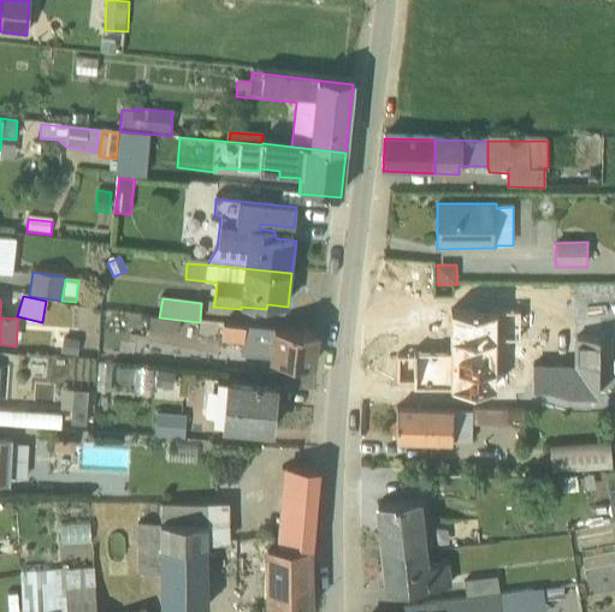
[(178,324),(151,320),(148,332),(177,336),(178,324)]
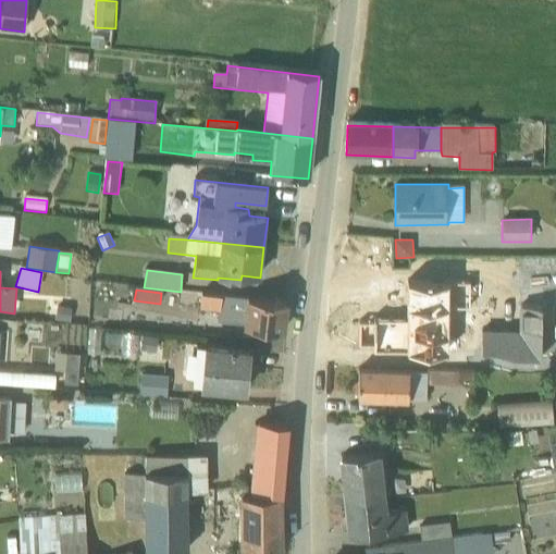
[(286,305),(202,295),(200,311),(219,314),(218,323),(243,325),(243,328),(283,333),(286,305)]
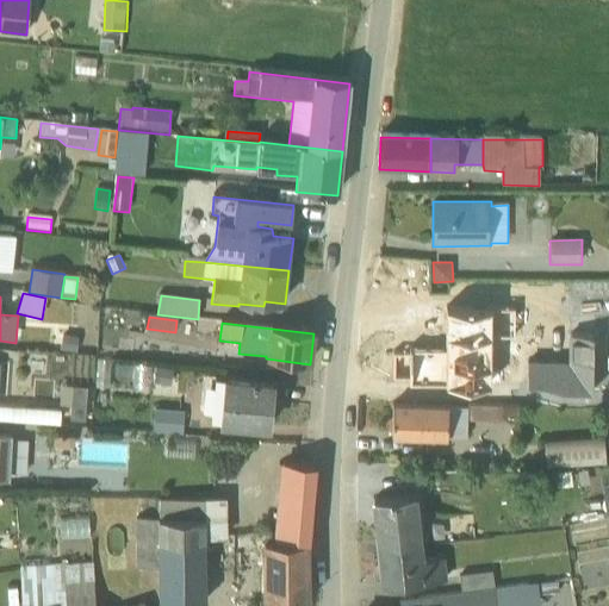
[(412,361),(412,325),(359,324),(359,360),(412,361)]
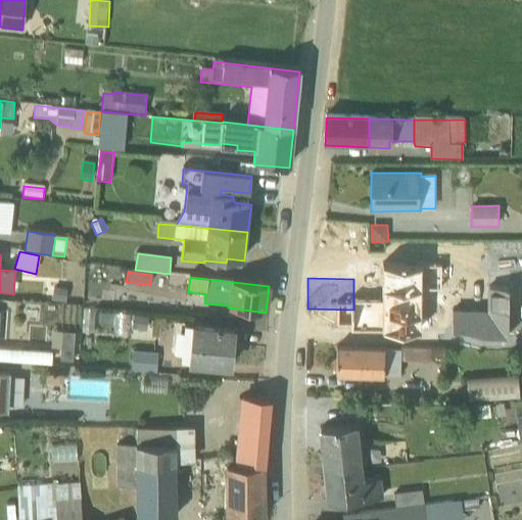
[(53,289),(51,301),(65,303),(67,291),(53,289)]
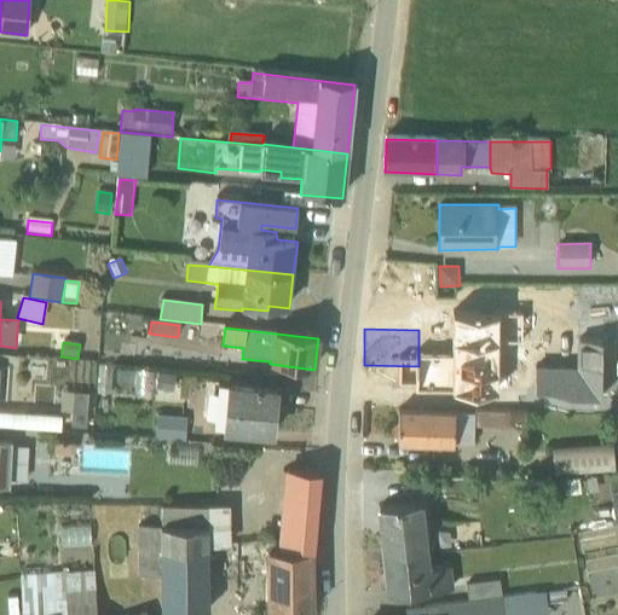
[(113,366),(99,366),(98,394),(111,395),(113,366)]
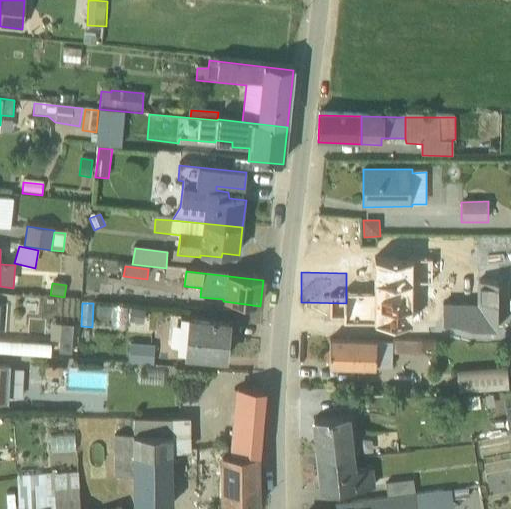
[(128,322),(142,325),(145,312),(131,309),(128,322)]
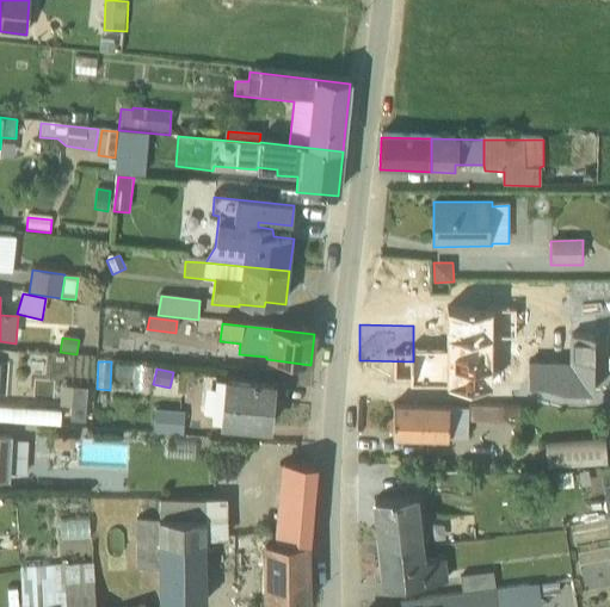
[(216,382),(211,422),(220,425),(220,427),(270,432),(276,384),(275,384),(225,378),(223,383),(216,382)]
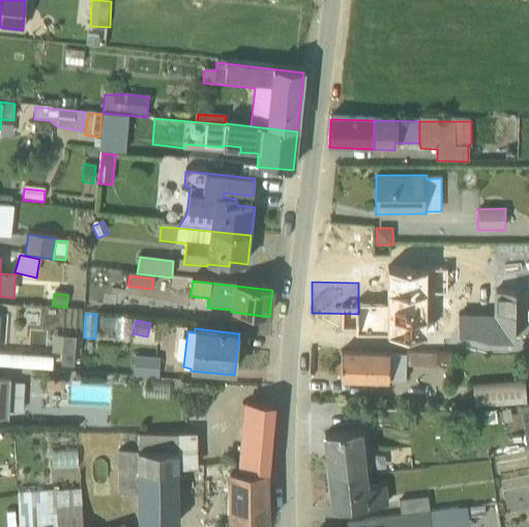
[(61,367),(74,368),(76,339),(54,338),(52,353),(62,354),(61,367)]
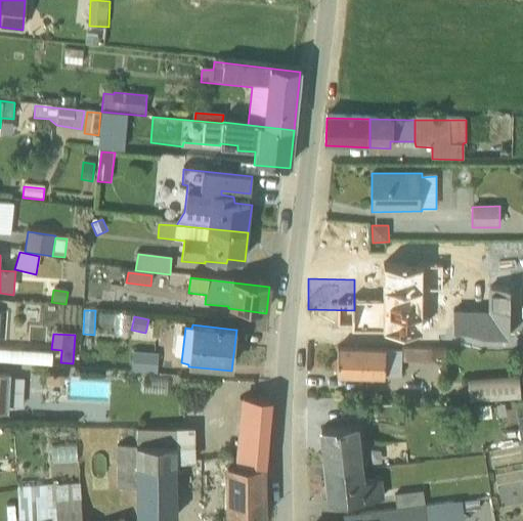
[(445,363),(446,350),(402,349),(402,351),(385,351),(384,349),(338,348),(336,378),(383,379),(384,377),(401,378),(403,363),(445,363)]
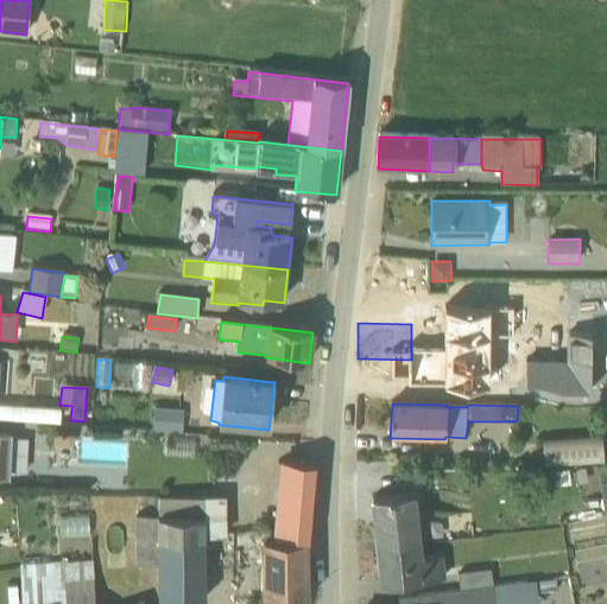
[(62,409),(0,405),(0,418),(61,424),(62,409)]
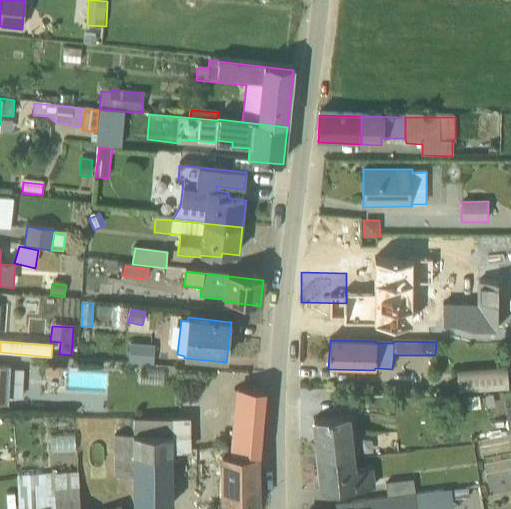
[(155,346),(129,344),(128,363),(153,365),(155,346)]
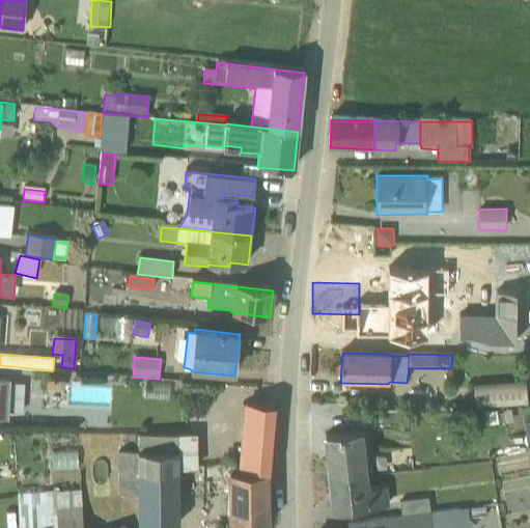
[(528,377),(475,379),(476,400),(529,398),(528,377)]
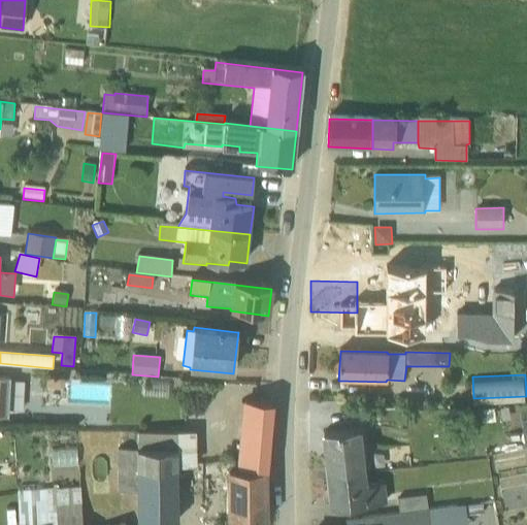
[(0,378),(0,415),(8,416),(8,409),(23,411),(24,383),(10,383),(10,380),(0,378)]
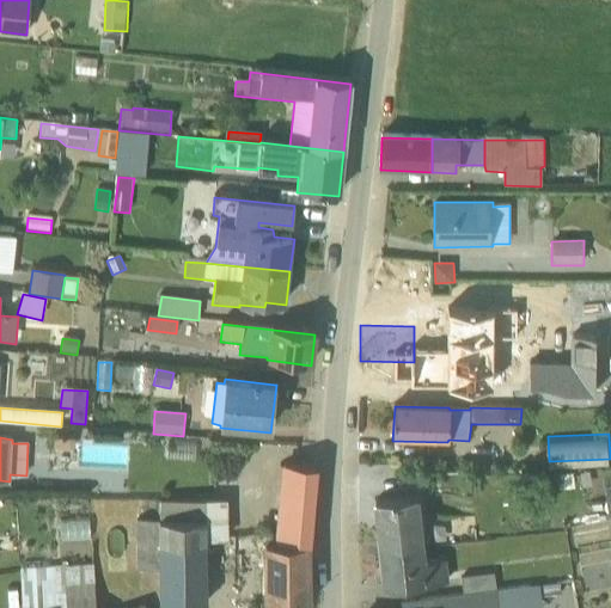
[(195,446),(167,443),(166,459),(195,461),(195,446)]
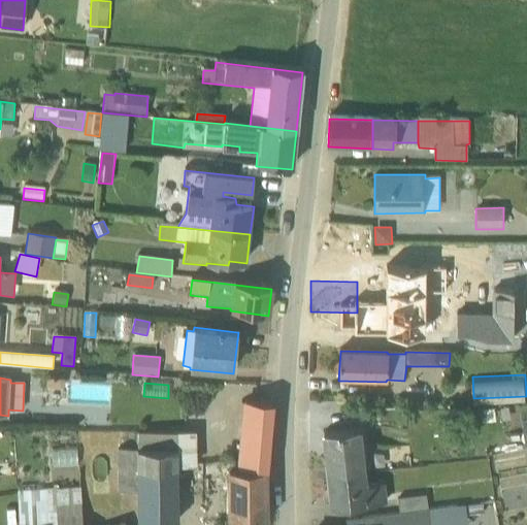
[(243,402),(237,469),(265,469),(271,404),(243,402)]
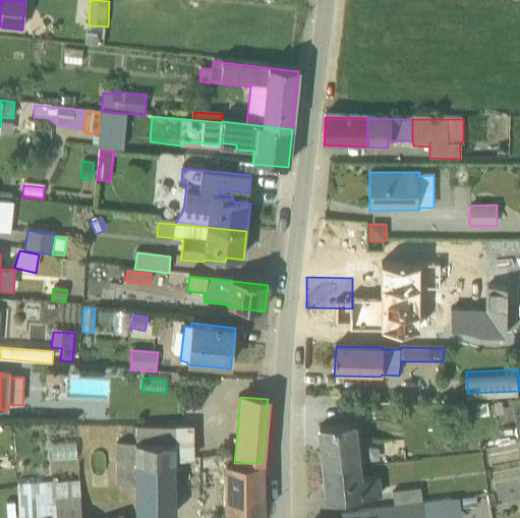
[(355,424),(316,428),(322,464),(359,460),(355,424)]
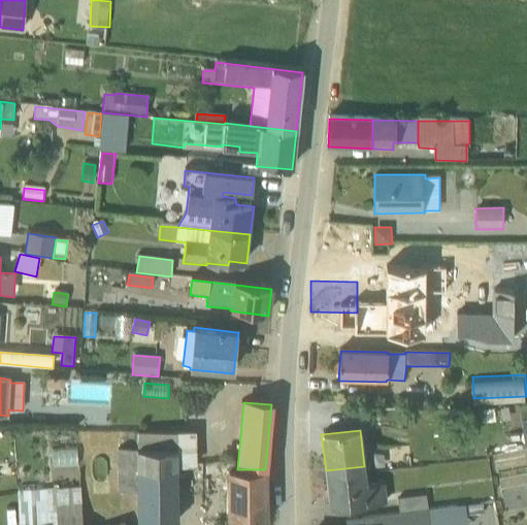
[(177,520),(176,431),(139,431),(136,432),(136,449),(136,491),(137,521),(177,520)]
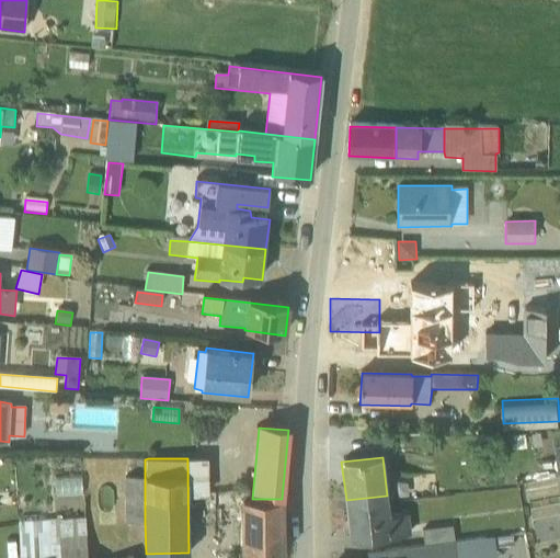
[(208,458),(187,458),(189,494),(189,496),(209,497),(208,458)]
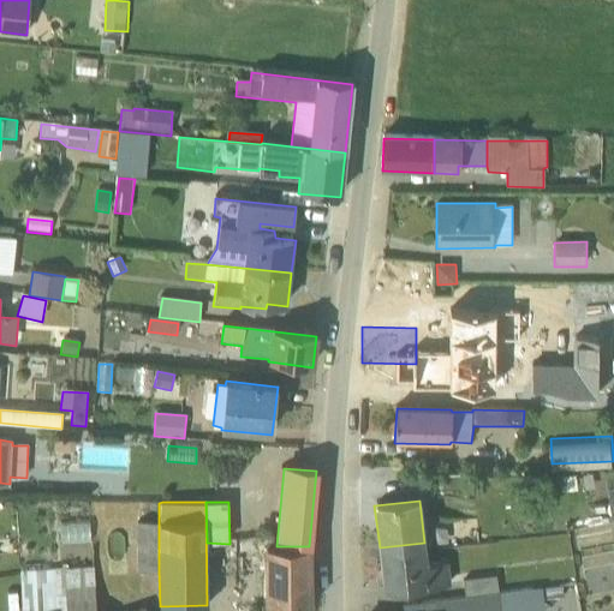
[(90,540),(89,522),(64,523),(65,541),(90,540)]
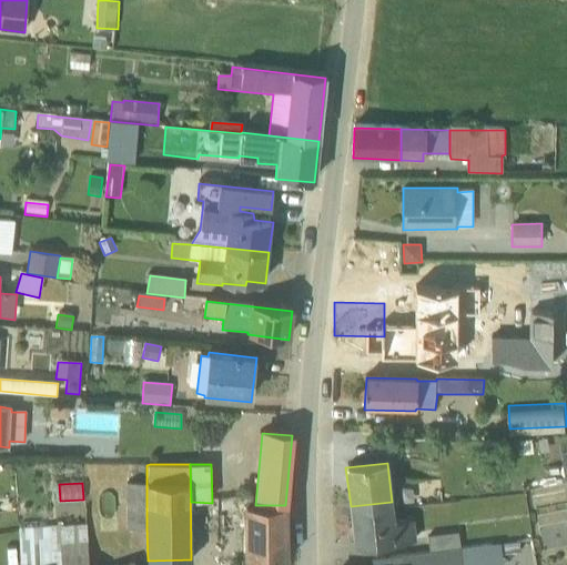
[(127,528),(147,528),(147,483),(125,483),(125,527),(127,528)]
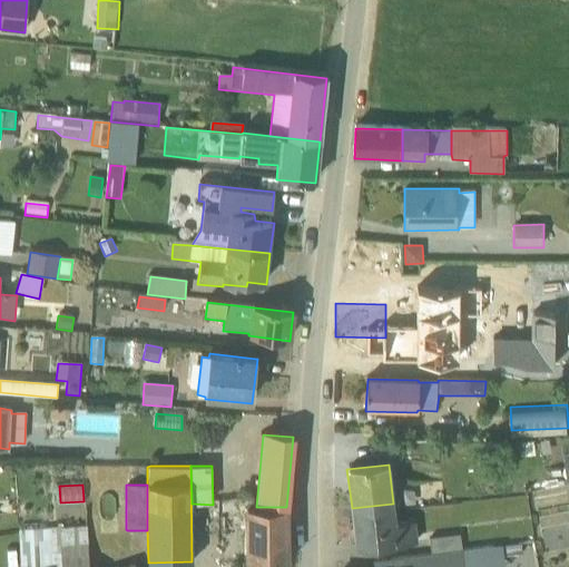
[(393,504),(352,508),(356,544),(417,538),(414,517),(395,519),(393,504)]
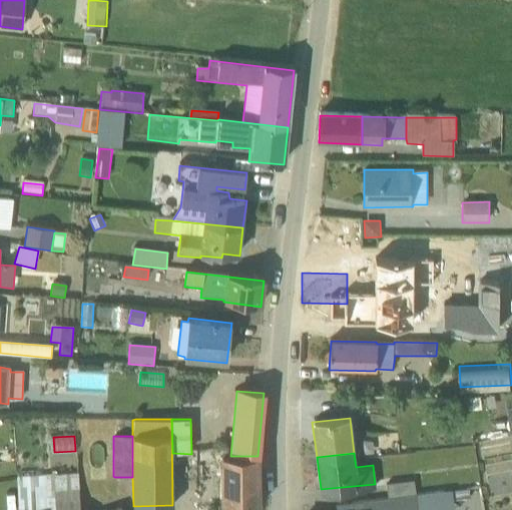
[(258,456),(222,456),(223,507),(259,507),(258,456)]
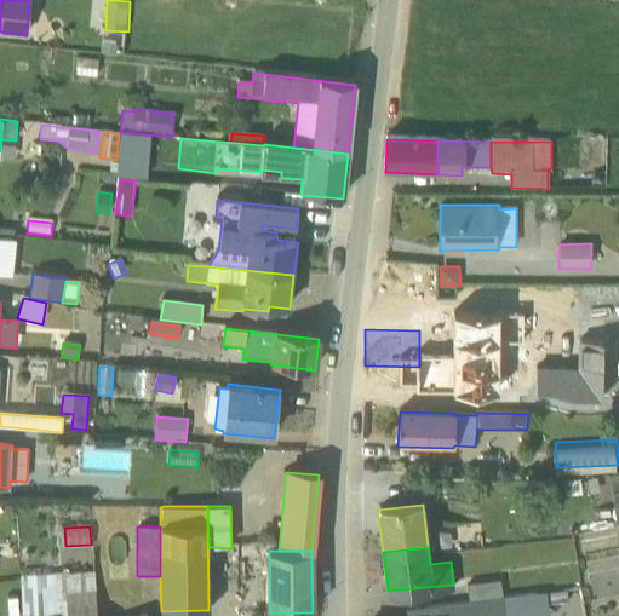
[(97,615),(95,574),(21,575),(23,615),(97,615)]
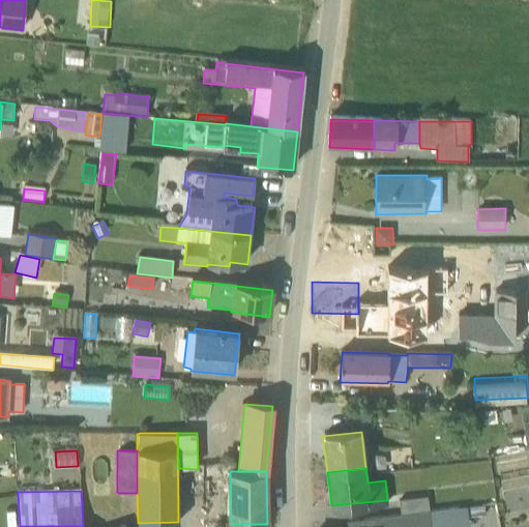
[(399,496),(400,510),(429,507),(427,493),(399,496)]
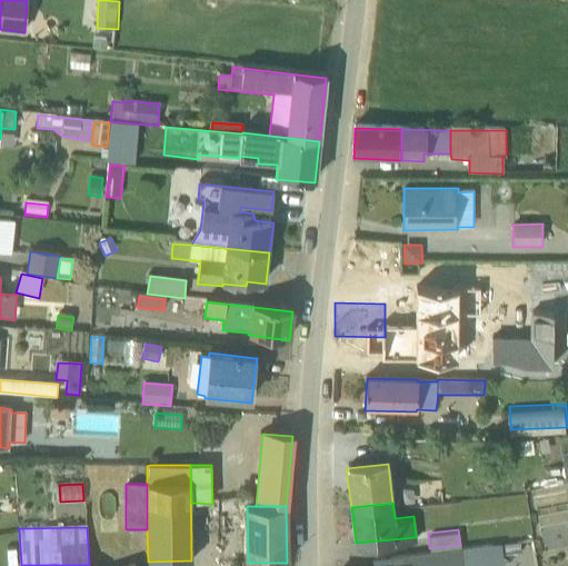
[(448,565),(448,564),(462,563),(460,545),(372,556),(372,565),(448,565)]
